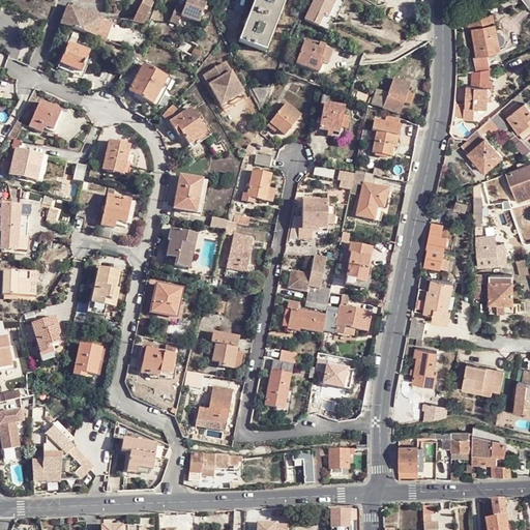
[(151,0),(143,0),(140,7),(149,12),(154,2),(151,0)]
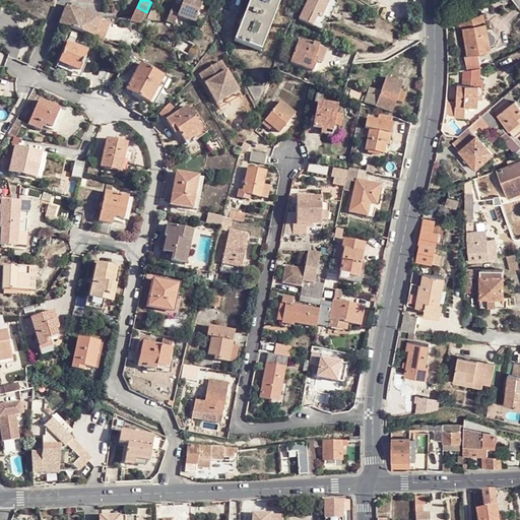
[(202,3),(195,0),(183,0),(180,7),(173,4),(166,21),(173,24),(177,16),(194,23),(202,3)]
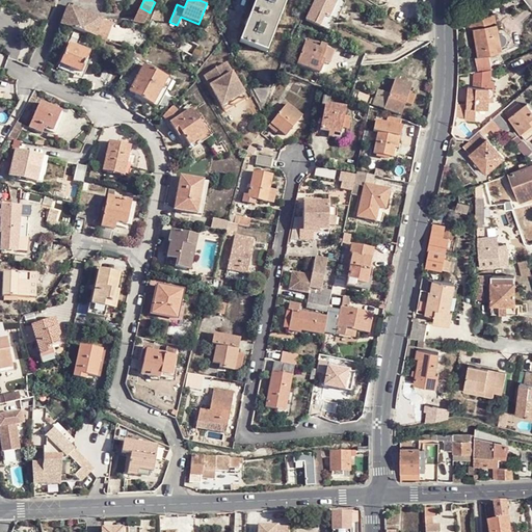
[(288,0),(256,0),(239,43),(267,54),(288,0)]
